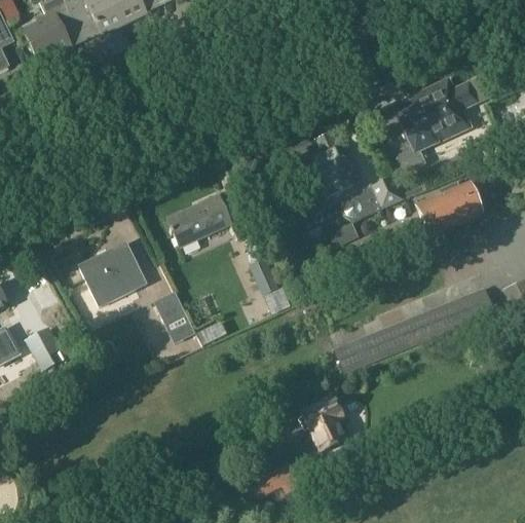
[(40,63),(73,47),(62,24),(74,17),(65,0),(42,0),(43,2),(42,3),(47,13),(37,19),(39,23),(25,30),(40,63)]
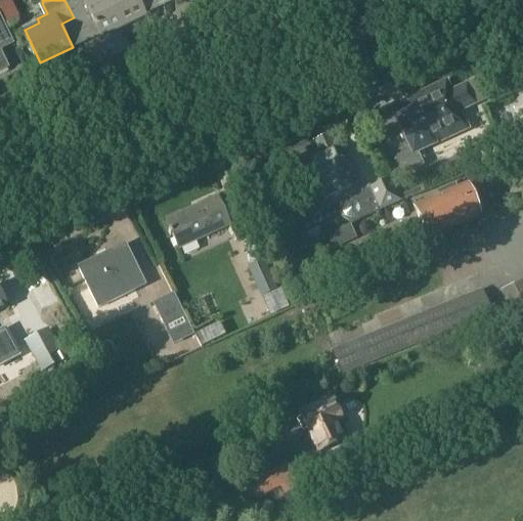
[(89,0),(87,1),(87,0),(64,0),(74,17),(80,30),(96,22),(102,35),(124,25),(112,0),(89,0)]
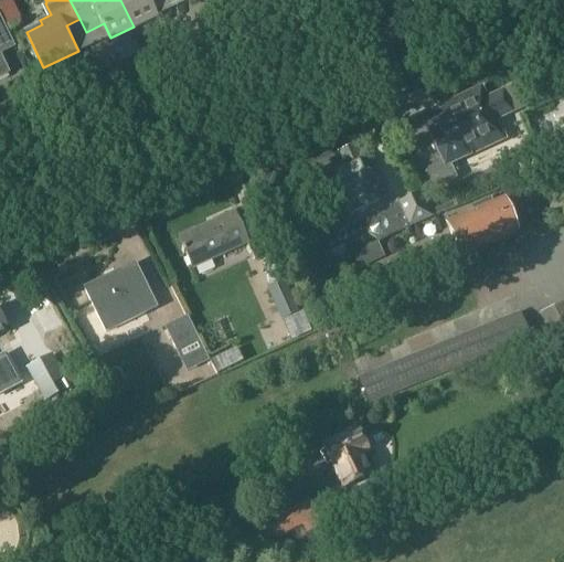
[(120,0),(134,27),(159,14),(153,3),(160,0),(120,0)]
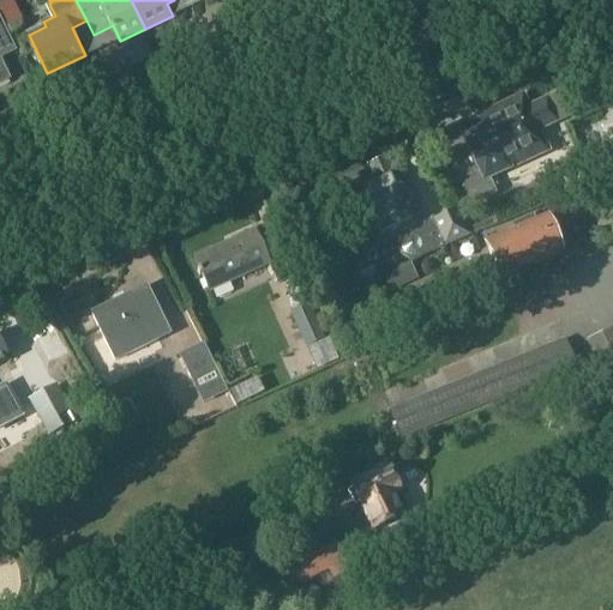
[(0,82),(11,77),(1,56),(18,48),(0,13),(0,82)]
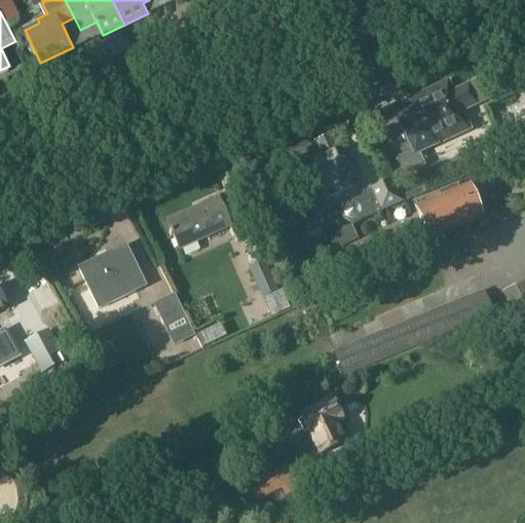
[(454,92),(449,82),(412,100),(414,103),(398,111),(404,125),(388,133),(406,171),(423,162),(418,151),(437,142),(434,135),(466,119),(461,109),(478,102),(470,85),(454,92)]
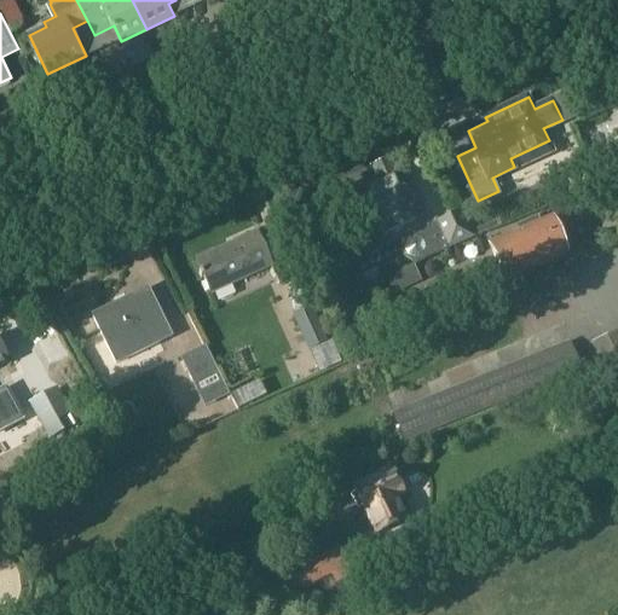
[(411,204),(404,187),(408,185),(398,166),(338,192),(344,207),(358,238),(357,238),(363,251),(425,225),(415,203),(411,204)]
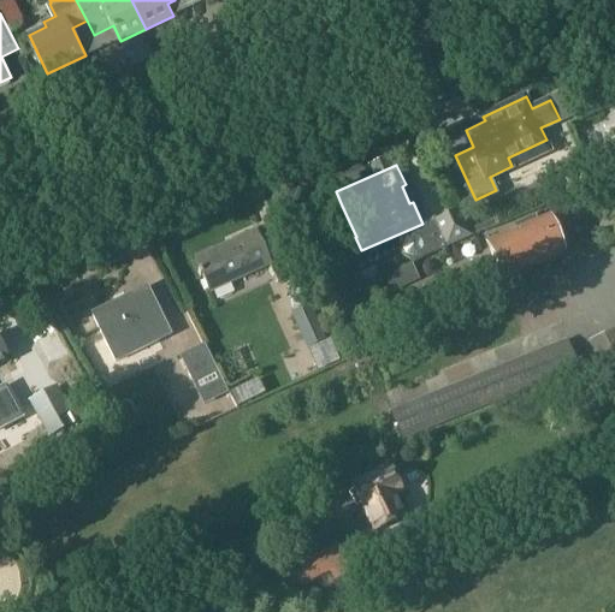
[(448,244),(472,233),(460,206),(436,217),(448,244)]
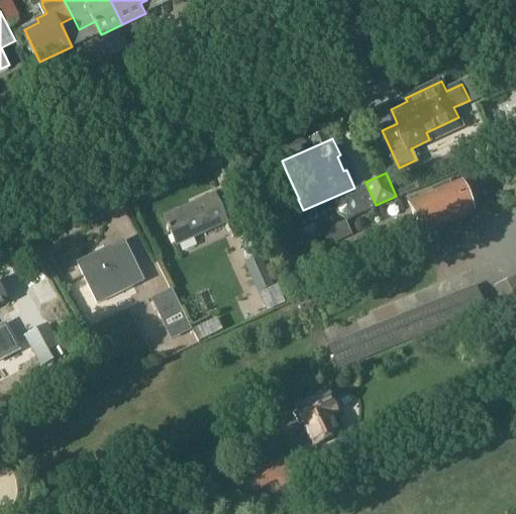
[(474,205),(462,181),(449,187),(447,181),(438,185),(438,184),(432,186),(435,193),(426,197),(425,193),(409,200),(423,232),(435,227),(433,223),(450,215),(452,219),(473,210),(471,206),(474,205)]
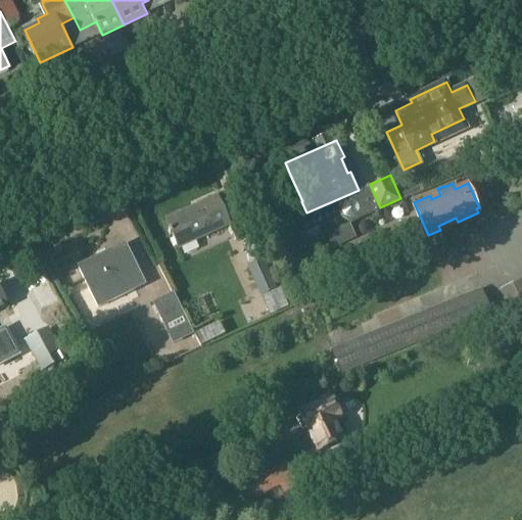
[(180,246),(231,224),(218,194),(167,217),(180,246)]
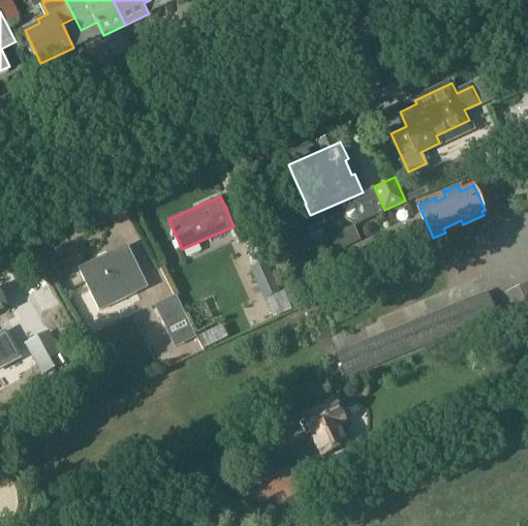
[(390,224),(414,213),(409,200),(383,212),(390,224)]
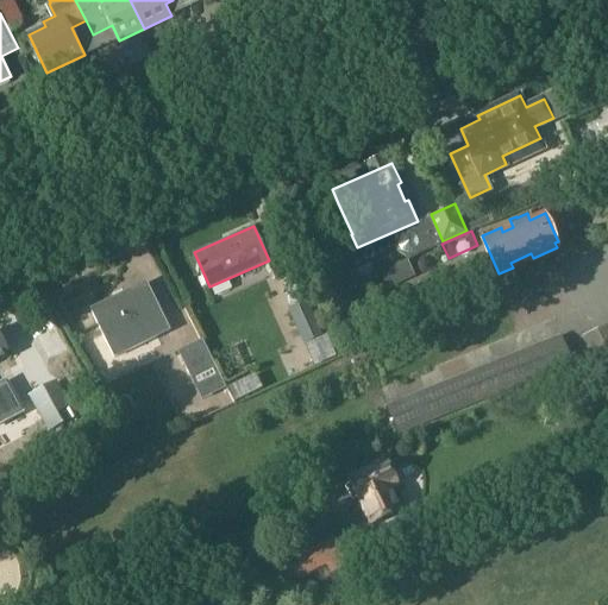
[(113,353),(169,328),(146,279),(92,306),(113,353)]
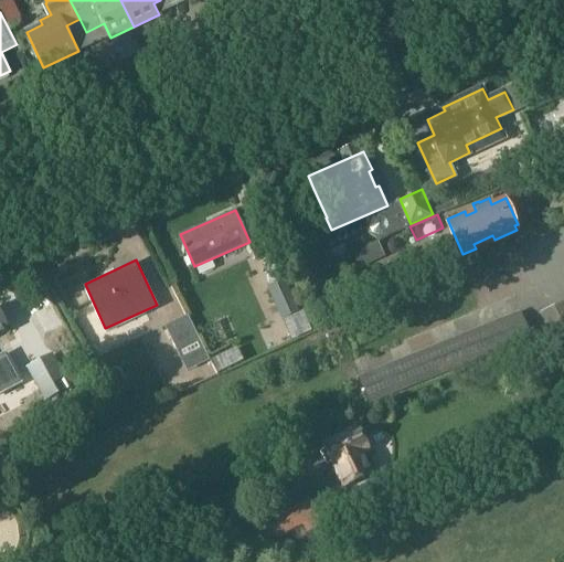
[(299,310),(285,276),(269,283),(293,336),(312,328),(304,308),(299,310)]
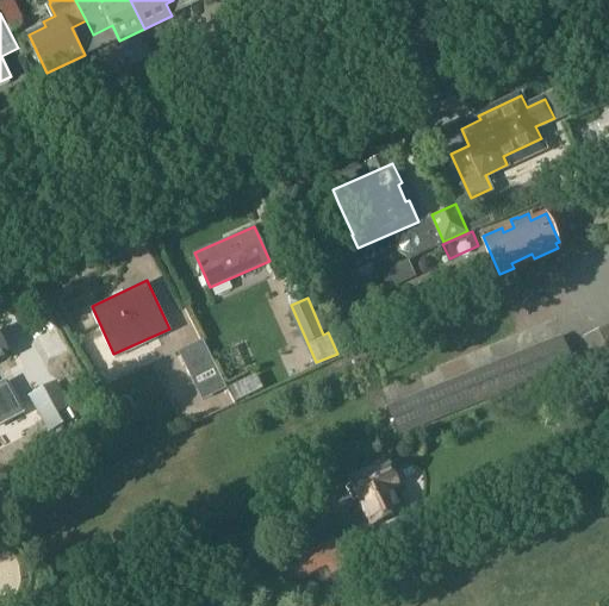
[(592,357),(608,350),(608,322),(583,335),(592,357)]
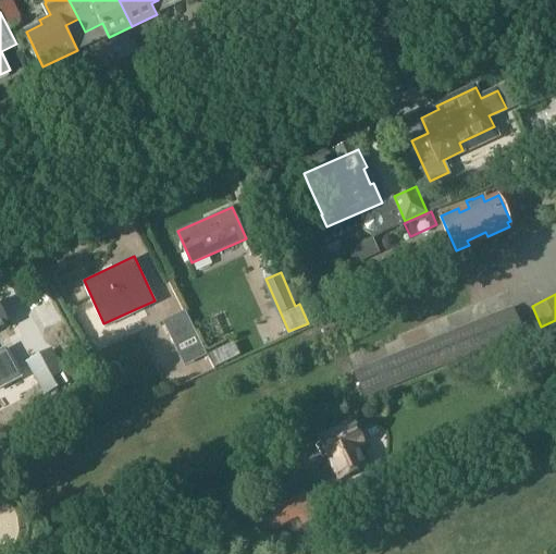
[(362,397),(522,332),(511,305),(378,358),(379,361),(368,367),(366,362),(350,368),(362,397)]
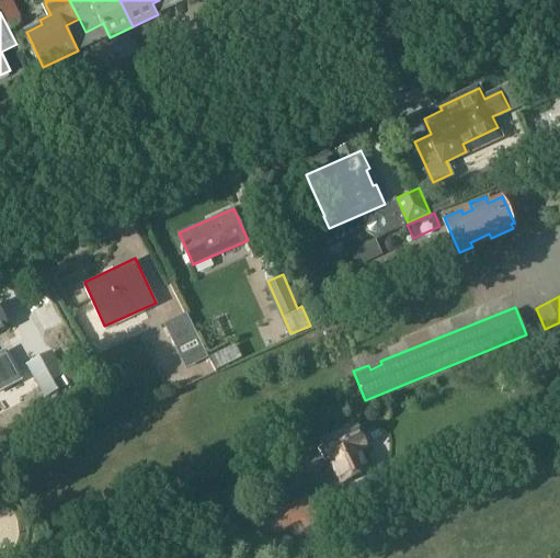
[(184,363),(207,351),(186,310),(164,321),(184,363)]
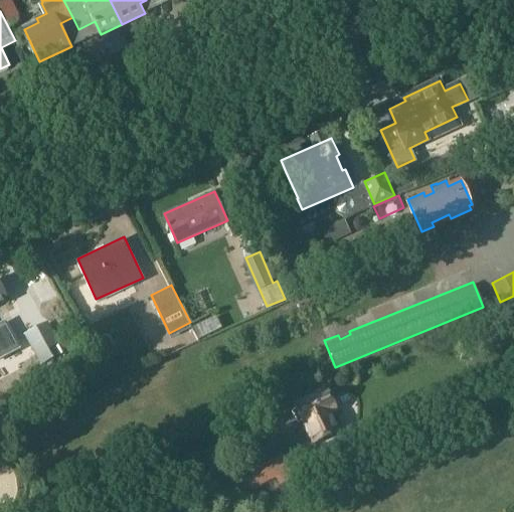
[(0,321),(0,303),(7,300),(0,287),(0,356),(19,346),(4,319),(0,321)]
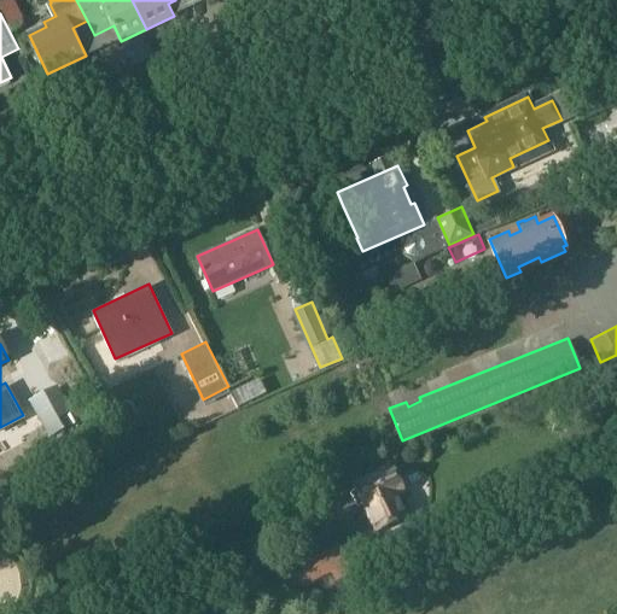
[(48,436),(63,428),(57,417),(71,409),(57,382),(29,398),(48,436)]
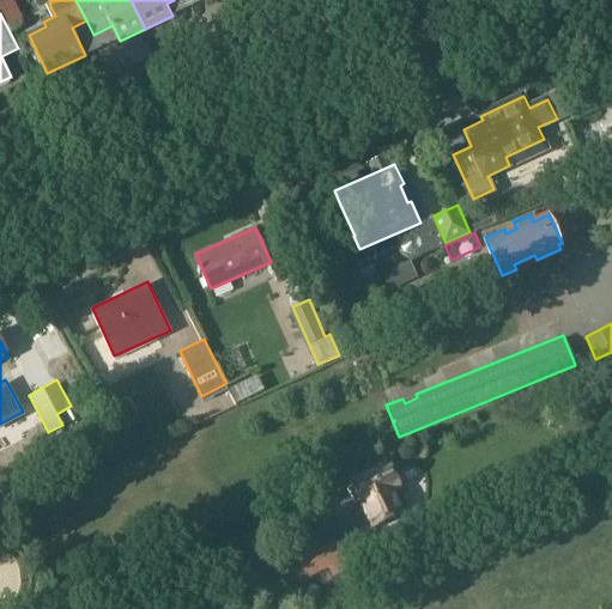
[(370,524),(399,512),(389,489),(399,486),(389,463),(350,480),(370,524)]
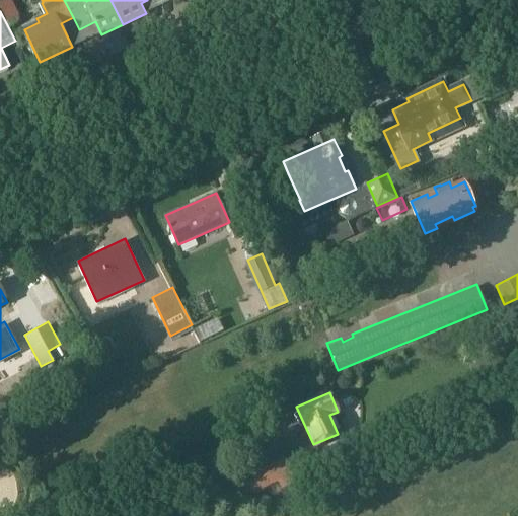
[(293,482),(282,457),(241,475),(250,493),(277,481),(280,489),(293,482)]
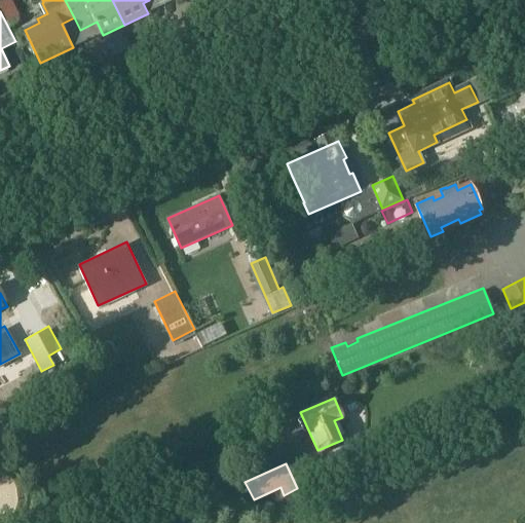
[(100,514),(104,522),(123,522),(115,507),(100,514)]
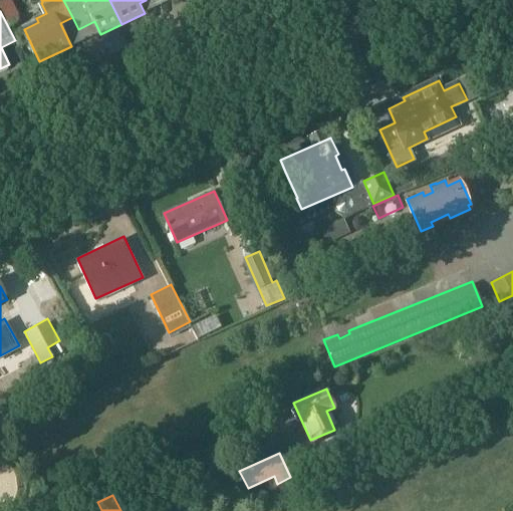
[(53,502),(52,501),(50,501),(49,501),(48,501),(46,501),(45,502),(44,503),(43,504),(43,505),(42,506),(42,508),(42,509),(42,510),(55,510),(56,510),(56,508),(56,507),(56,506),(55,505),(55,503),(54,502),(53,502)]
